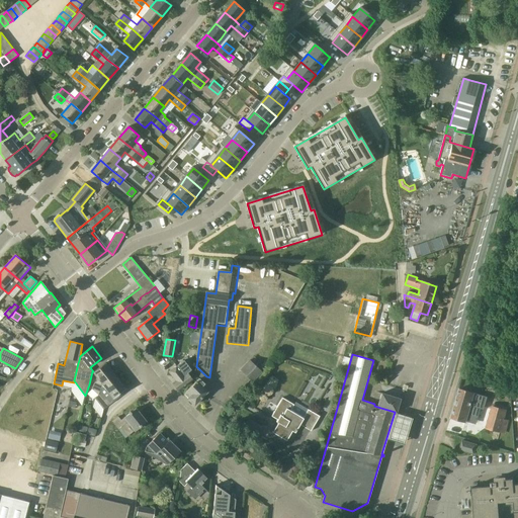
[(176,380),(173,383),(178,391),(193,379),(187,372),(190,369),(184,360),(177,366),(169,371),(176,380)]
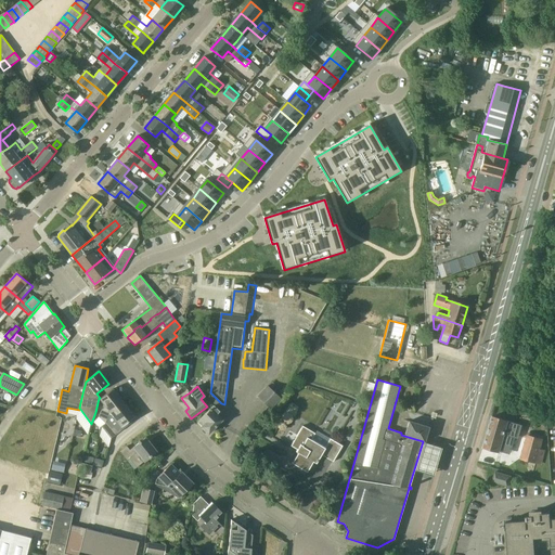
[(281,398),(268,386),(258,397),(270,409),(281,398)]
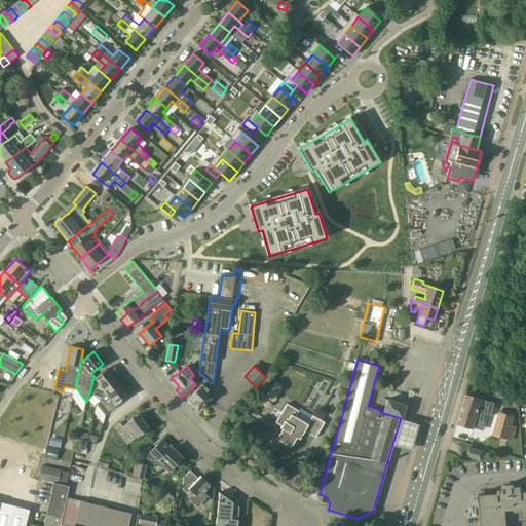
[(94,395),(101,401),(104,390),(116,380),(107,369),(95,378),(101,385),(97,389),(94,395)]
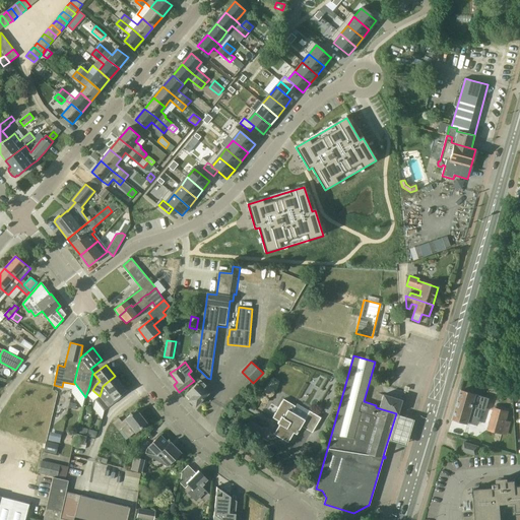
[(200,380),(203,382),(207,378),(197,368),(195,376),(200,380)]
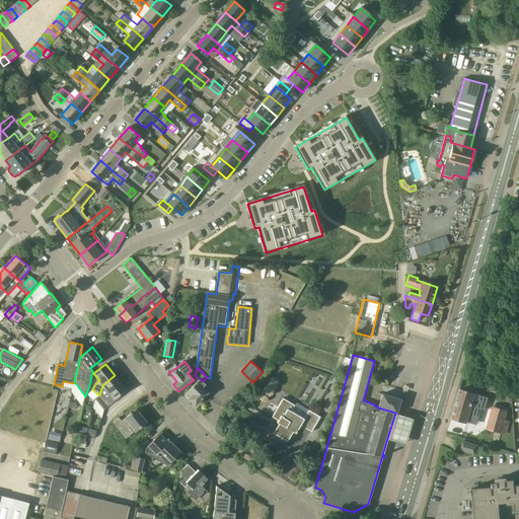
[(102,385),(99,395),(95,398),(104,411),(126,392),(125,390),(126,389),(125,387),(125,386),(124,384),(123,385),(119,380),(119,379),(118,377),(117,377),(115,375),(102,385)]
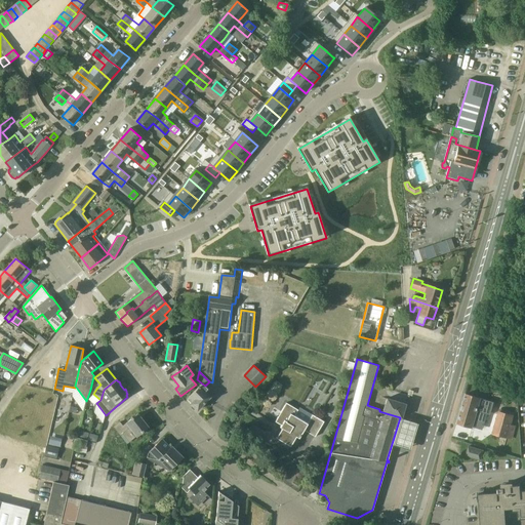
[(208,389),(205,386),(202,384),(188,399),(192,403),(190,404),(192,405),(191,407),(194,410),(196,409),(197,411),(210,398),(205,392),(208,389)]
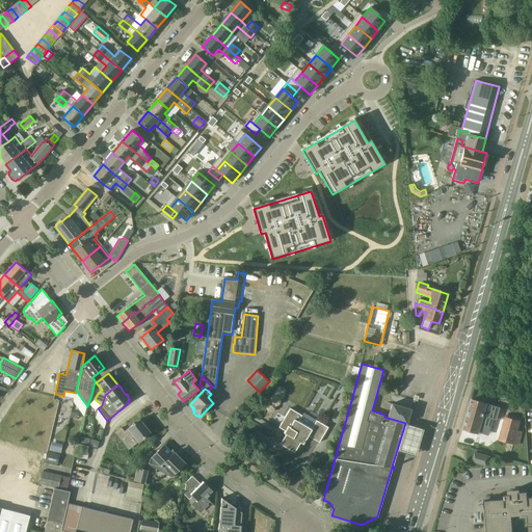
[(497,421),(501,408),(472,399),(463,429),(479,433),(483,417),(497,421)]
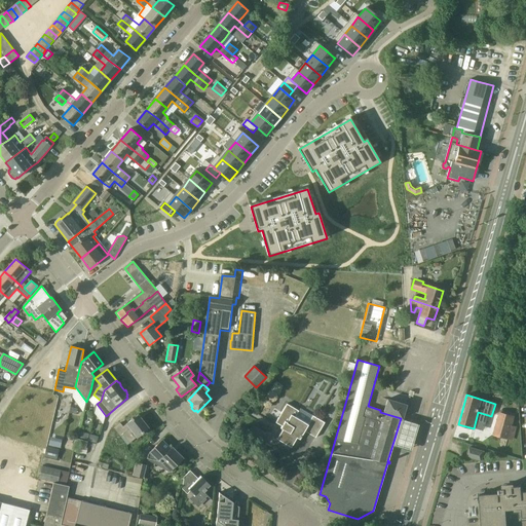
[(406,405),(387,399),(383,413),(401,418),(402,419),(403,419),(403,418),(406,406),(407,405),(406,405)]
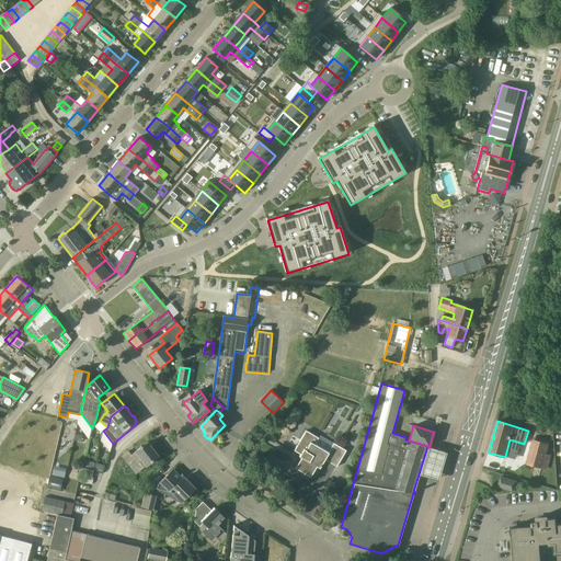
[(306,460),(299,471),(310,477),(317,467),(320,469),(324,460),(336,467),(346,450),(334,443),(329,453),(315,445),(319,438),(306,431),(300,439),(293,435),(288,443),(296,447),(294,450),(300,455),(299,457),(301,458),(300,459),(301,459),(302,458),(306,460)]
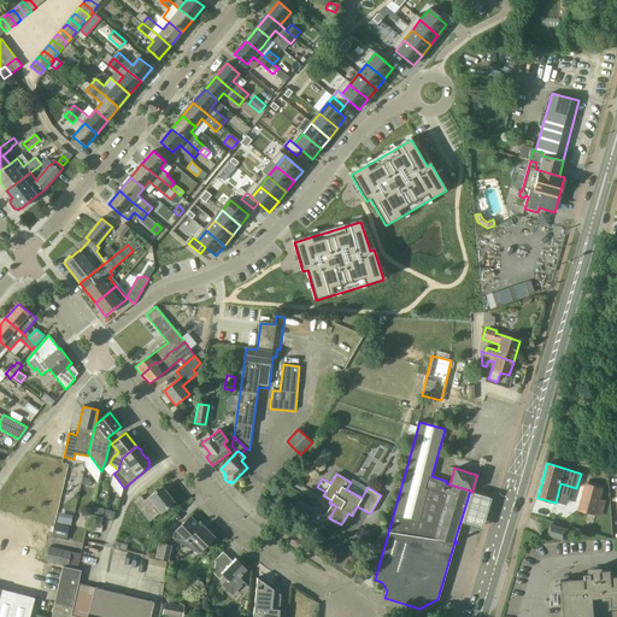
[(580,510),(601,516),(606,501),(600,500),(605,487),(588,482),(580,510)]
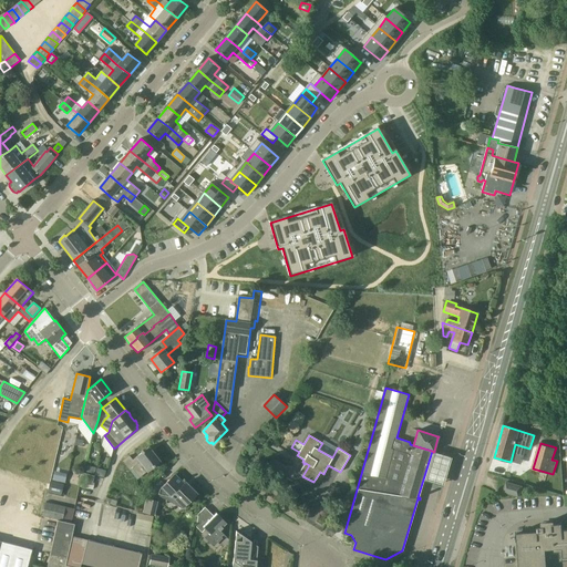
[(136,457),(133,461),(130,456),(123,461),(131,470),(133,468),(140,477),(161,462),(148,447),(144,452),(143,451),(141,452),(142,453),(136,457)]
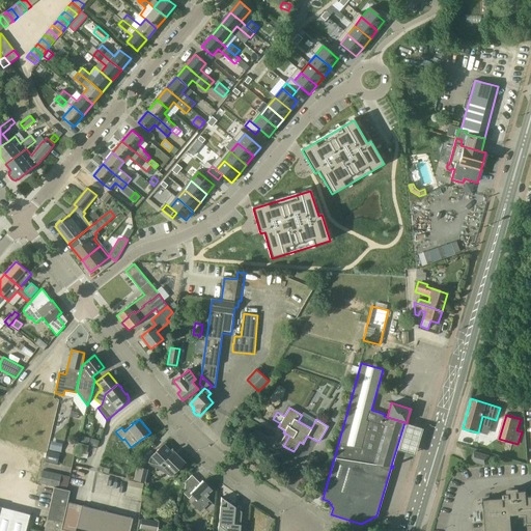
[(422,427),(406,422),(397,449),(414,454),(422,427)]
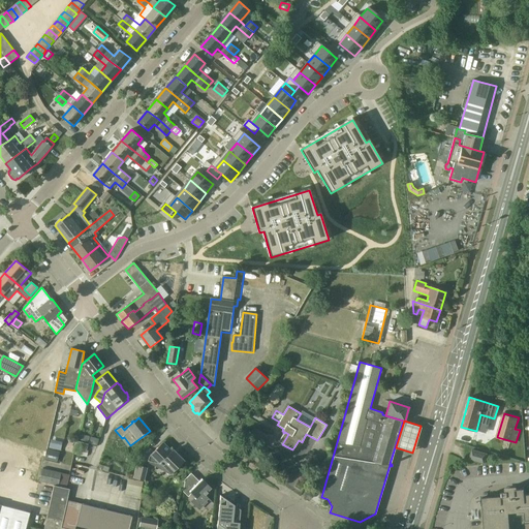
[(89,436),(81,434),(79,440),(87,443),(89,436)]
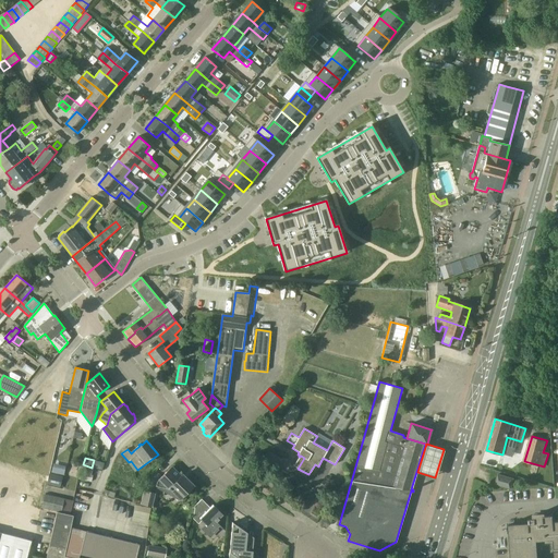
[(94,468),(102,470),(104,463),(95,461),(94,468)]
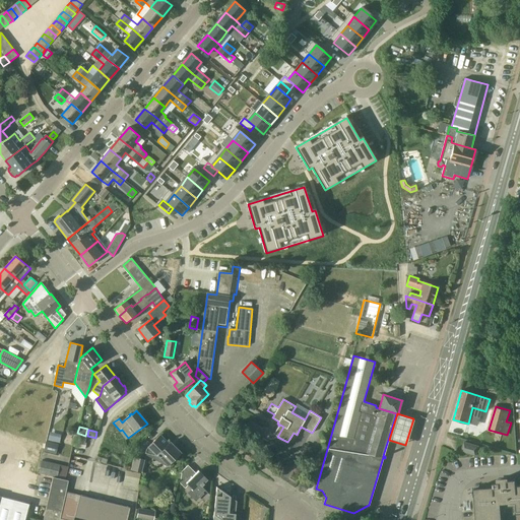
[(86,437),(76,434),(74,440),(85,442),(86,437)]
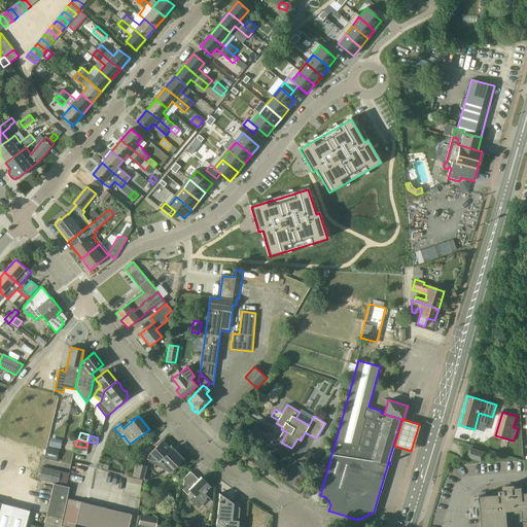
[(163,442),(148,455),(147,460),(160,462),(161,463),(162,463),(171,471),(183,459),(173,449),(171,450),(163,442)]
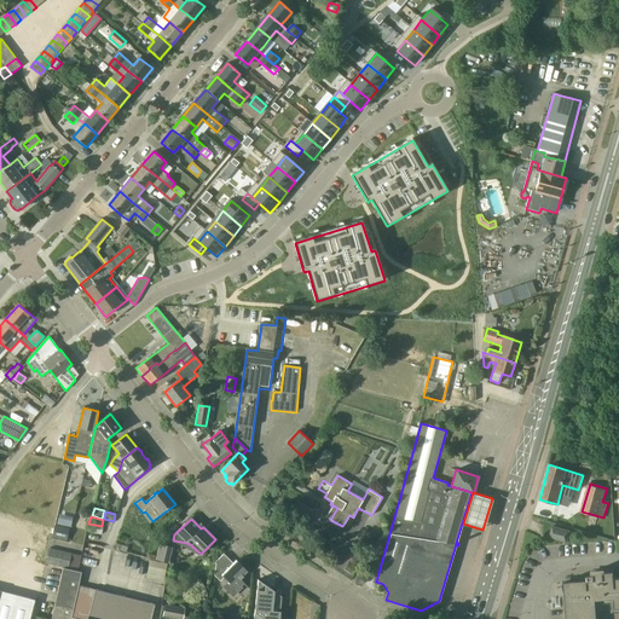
[(103,527),(90,524),(87,531),(102,534),(103,527)]
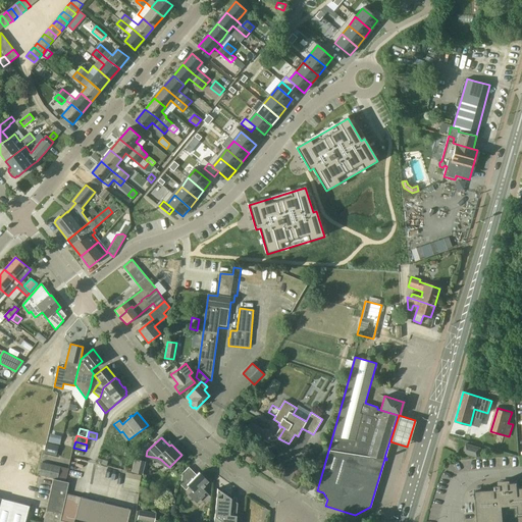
[(44,453),(56,456),(58,447),(46,444),(44,453)]
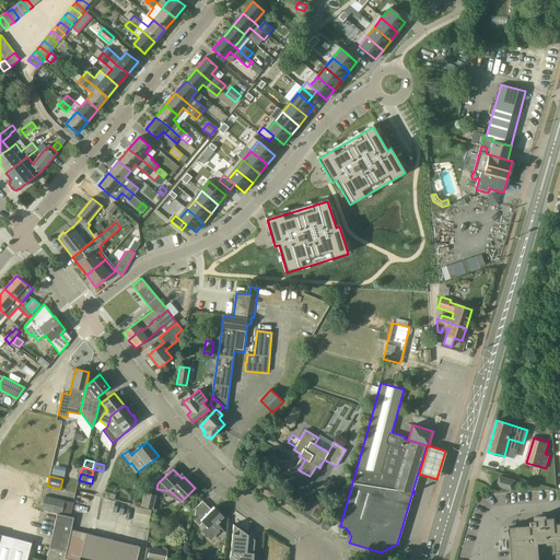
[(516,480),(500,476),(498,487),(513,491),(516,480)]
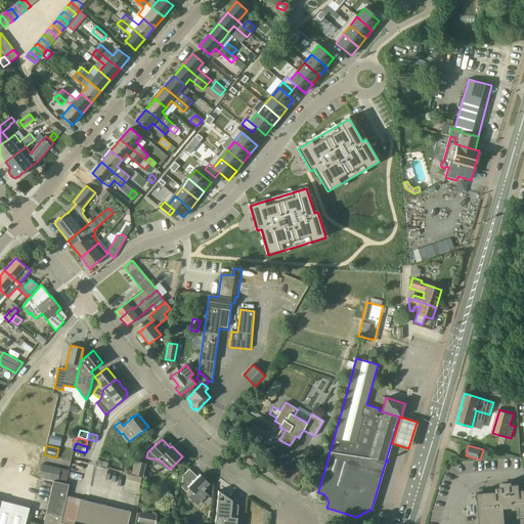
[(143,470),(145,464),(135,461),(132,474),(143,477),(144,471),(143,470)]
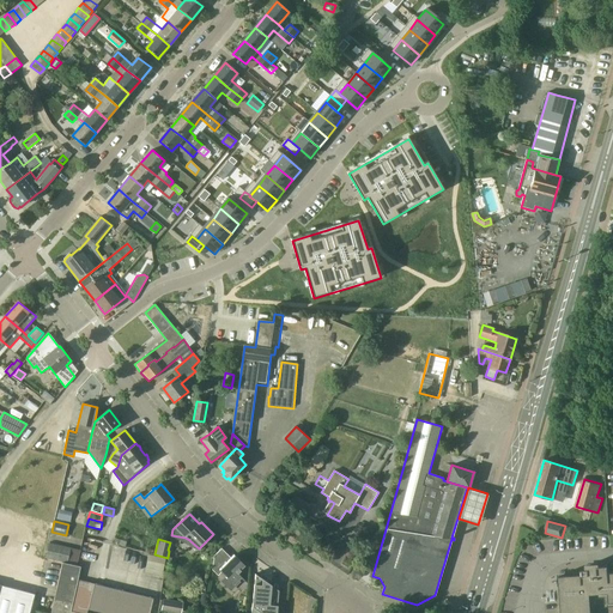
[(44,559),(62,563),(76,566),(79,551),(70,548),(48,544),(44,559)]
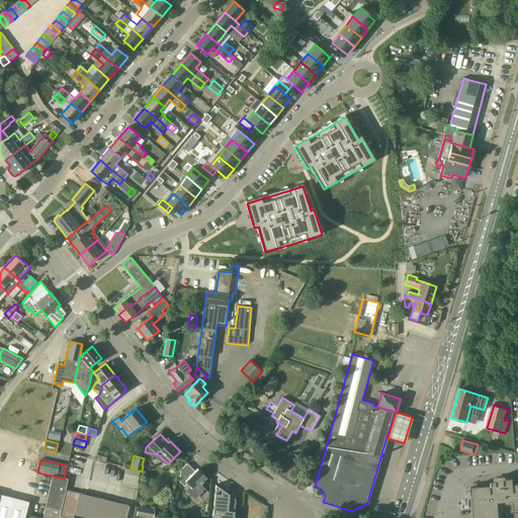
[(207,479),(198,468),(195,471),(187,463),(181,469),(179,482),(184,487),(187,484),(198,495),(204,489),(201,485),(207,479)]
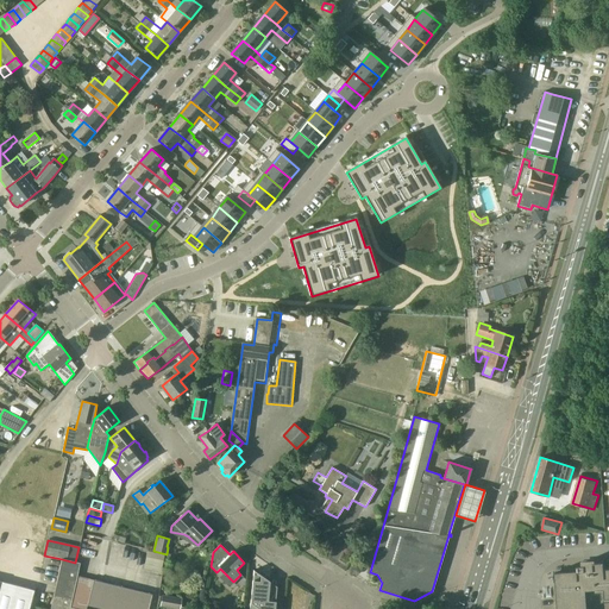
[(148,551),(144,569),(162,571),(164,554),(148,551)]
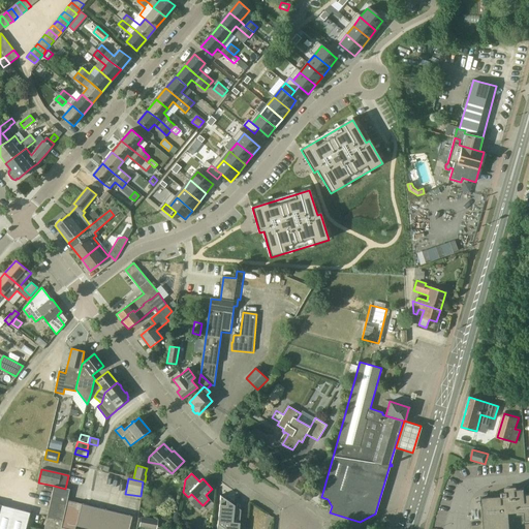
[(65,489),(54,486),(43,528),(67,528),(61,528),(67,500),(69,490),(65,489)]
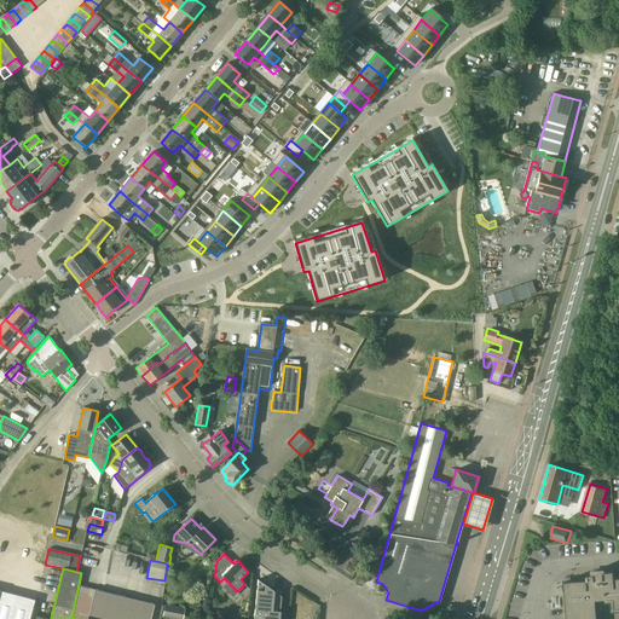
[(618,618),(618,577),(615,578),(614,571),(605,572),(605,571),(594,571),(594,576),(586,576),(588,580),(565,582),(567,618),(618,618)]
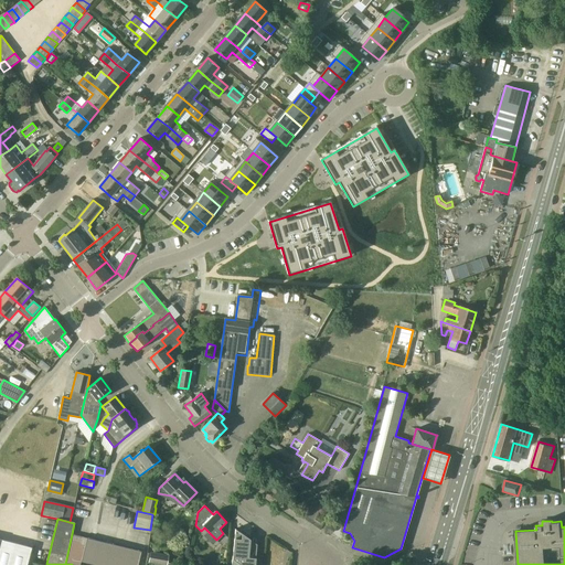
[(251,540),(235,529),(231,564),(255,564),(257,547),(256,547),(249,547),(251,540)]
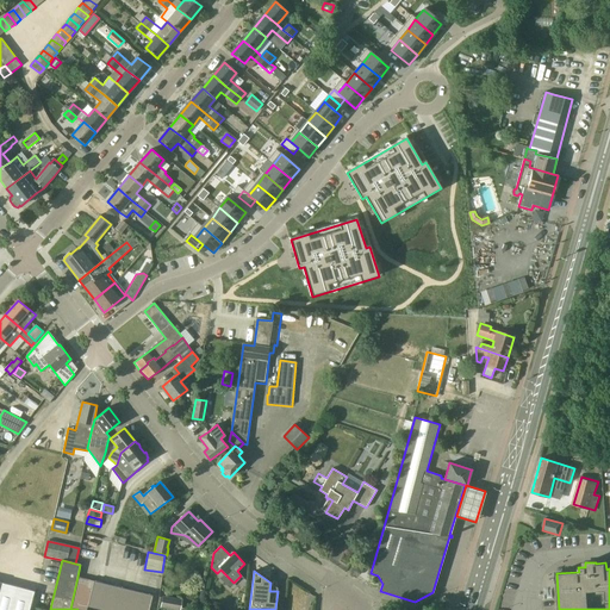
[(149,609),(153,596),(91,580),(87,596),(91,597),(89,605),(105,609),(149,609)]
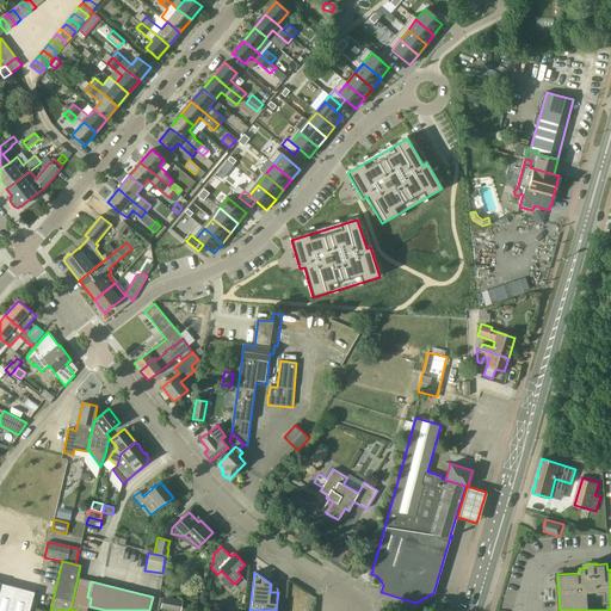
[(0,586),(0,610),(32,610),(37,596),(0,586)]
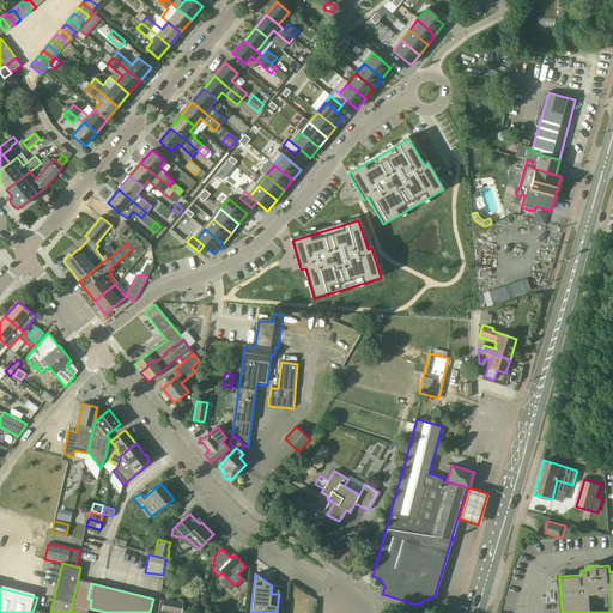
[(163,599),(161,611),(174,612),(181,612),(183,602),(163,599)]
